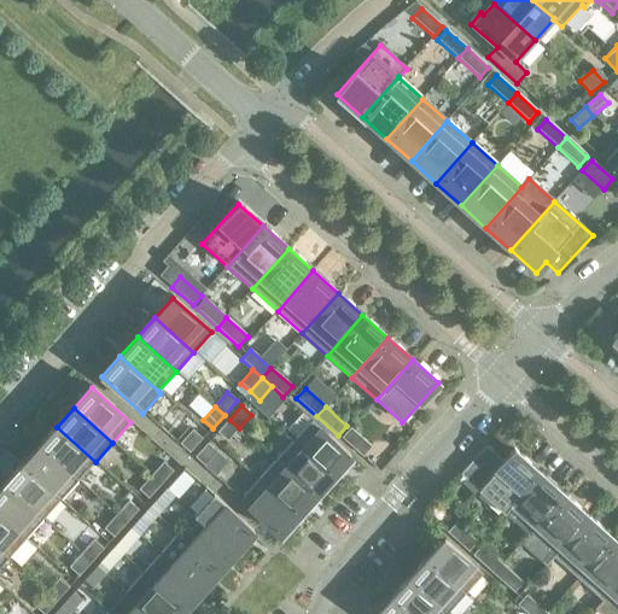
[(350,456),(312,421),(310,422),(302,414),(287,431),(296,439),(293,442),(332,477),(350,456)]
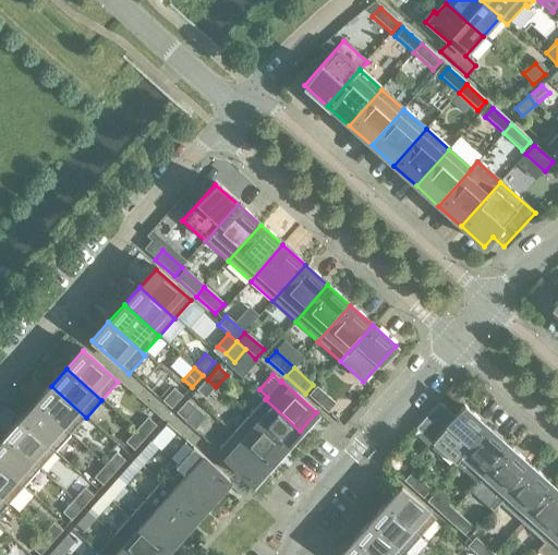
[(205,399),(216,387),(207,379),(196,391),(205,399)]
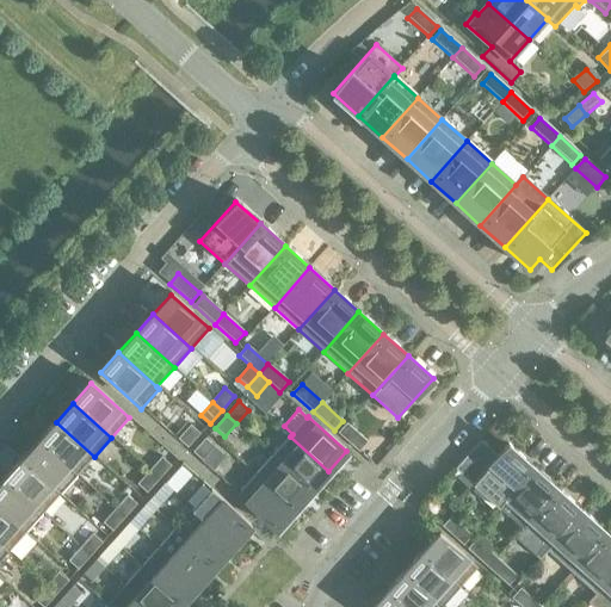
[(94,457),(56,422),(38,441),(76,476),(94,457)]
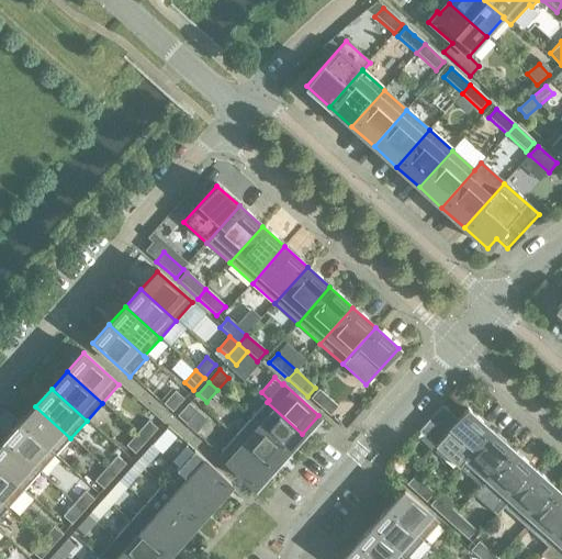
[(338,407),(318,391),(311,400),(330,417),(338,407)]
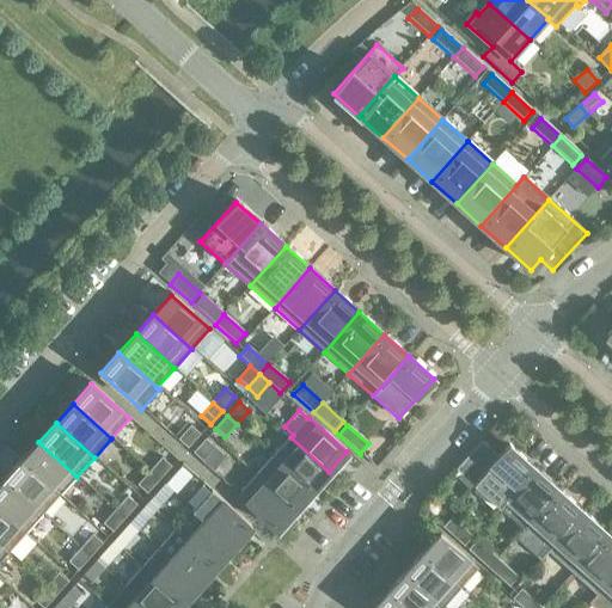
[(178,440),(188,449),(201,435),(190,427),(178,440)]
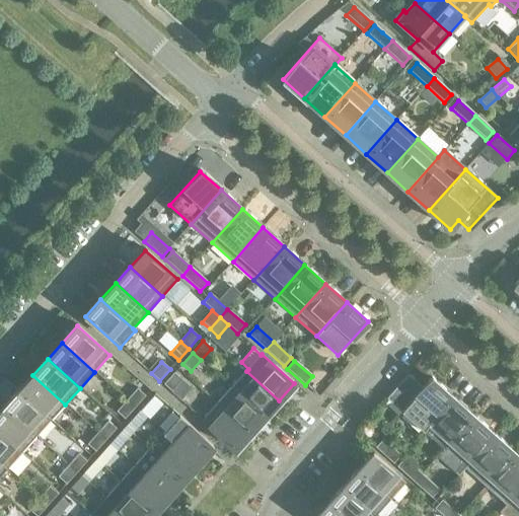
[(279,400),(246,371),(231,387),(265,417),(279,400)]
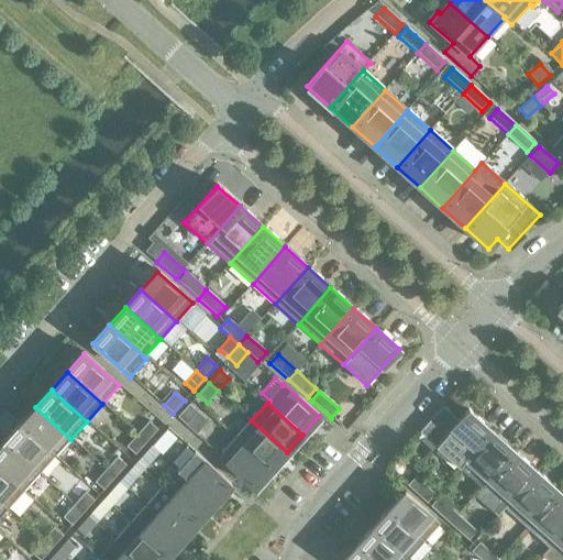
[(178,418),(187,426),(198,413),(189,405),(178,418)]
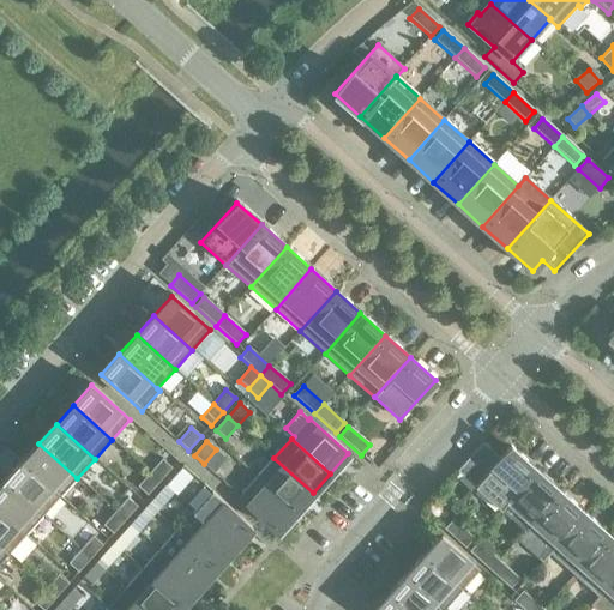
[(77,478),(38,444),(22,463),(60,497),(77,478)]
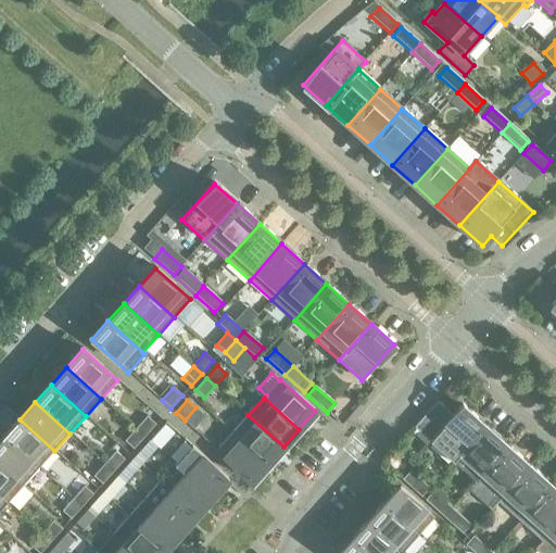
[(438,402),(414,428),(453,463),(485,427),(463,406),(454,416),(438,402)]
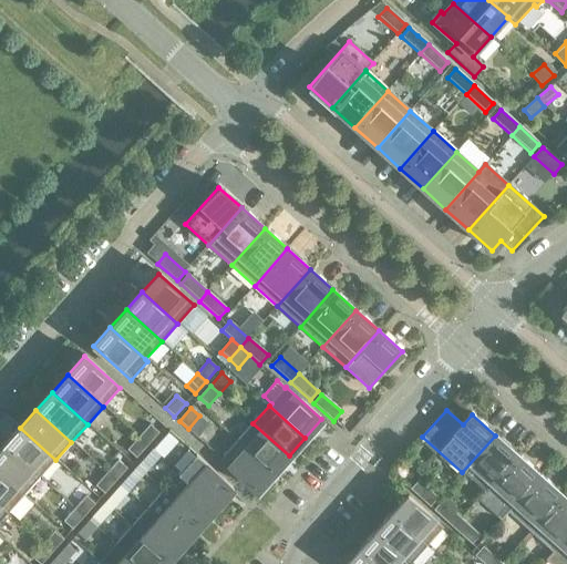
[(289,455),(253,423),(237,441),(272,473),(289,455)]
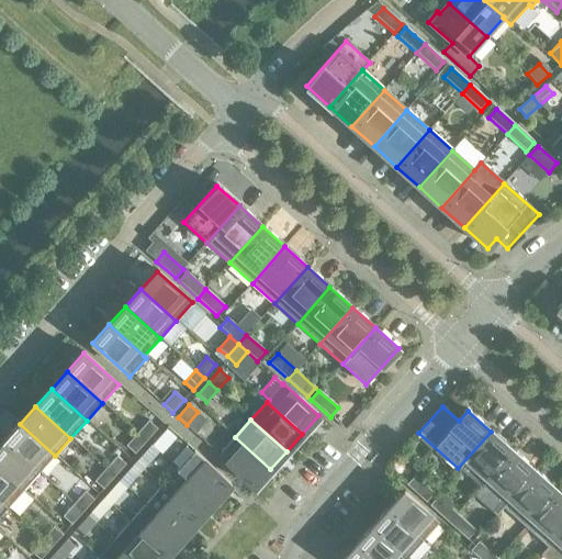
[(146,443),(157,429),(148,422),(137,434),(146,443)]
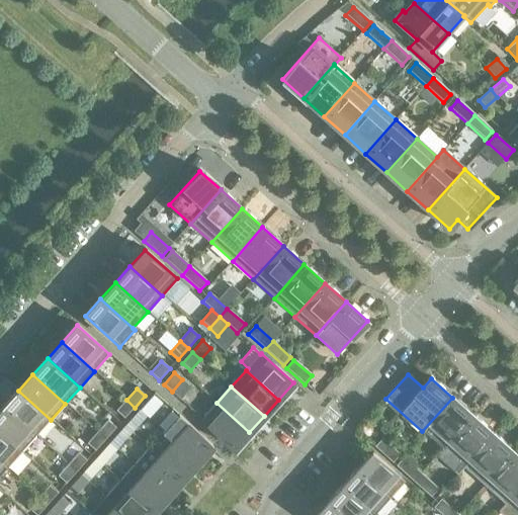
[(51,420),(18,391),(3,407),(35,436),(51,420)]
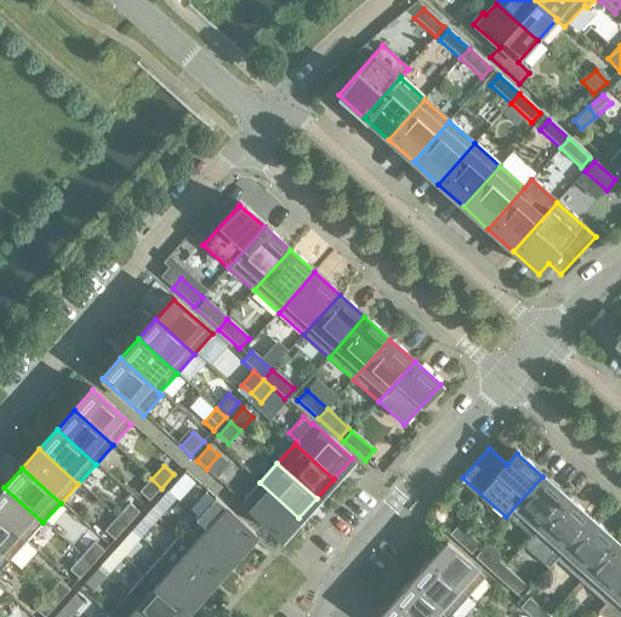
[(175,501),(194,480),(186,472),(166,493),(175,501)]
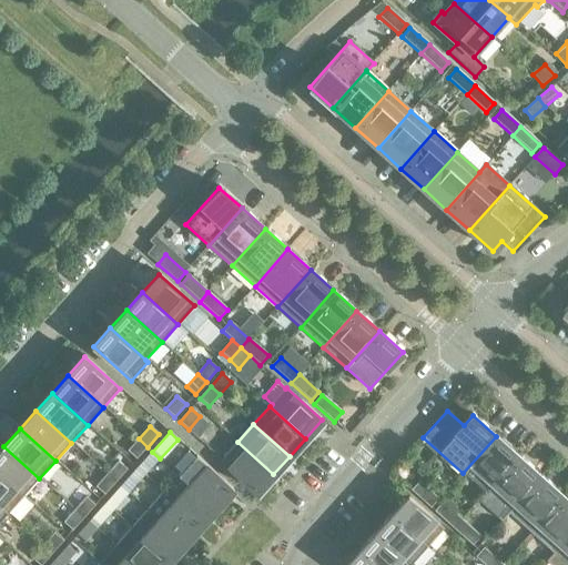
[(496,436),(463,473),(485,493),(477,501),(478,502),(518,456),(496,436)]
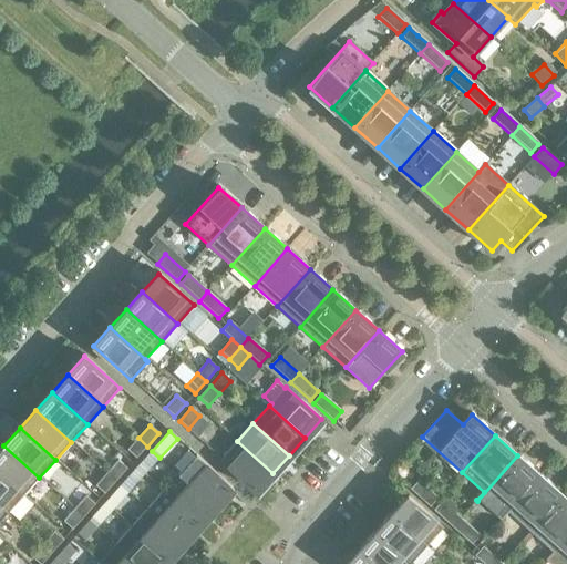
[(136,459),(147,447),(138,438),(127,451),(136,459)]
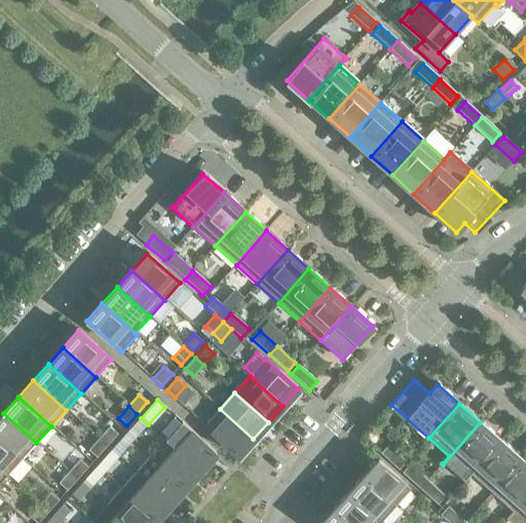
[(253,439),(220,409),(204,426),(237,456),(253,439)]
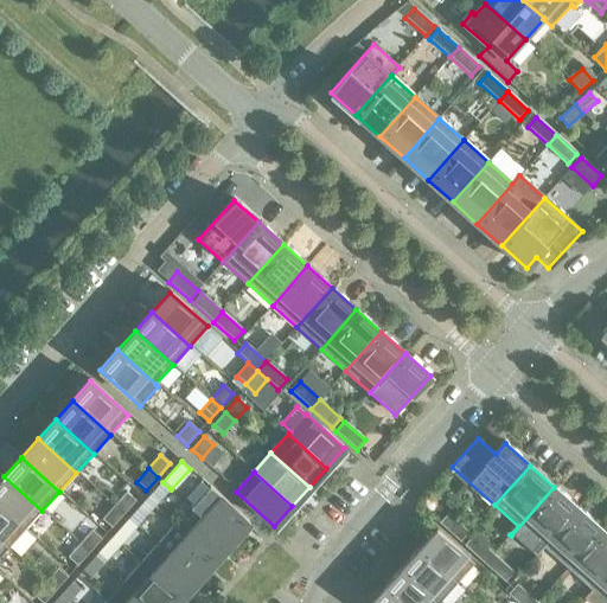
[(42,511),(4,476),(0,481),(0,507),(25,530),(42,511)]
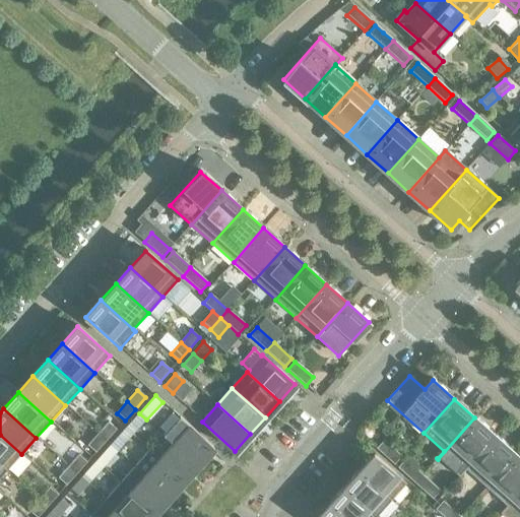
[(146,419),(139,413),(131,423),(138,429),(146,419)]
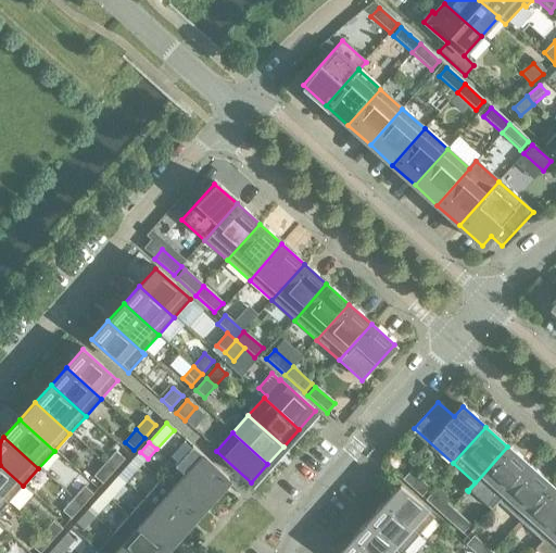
[(228,479),(192,447),(175,465),(212,498),(228,479)]
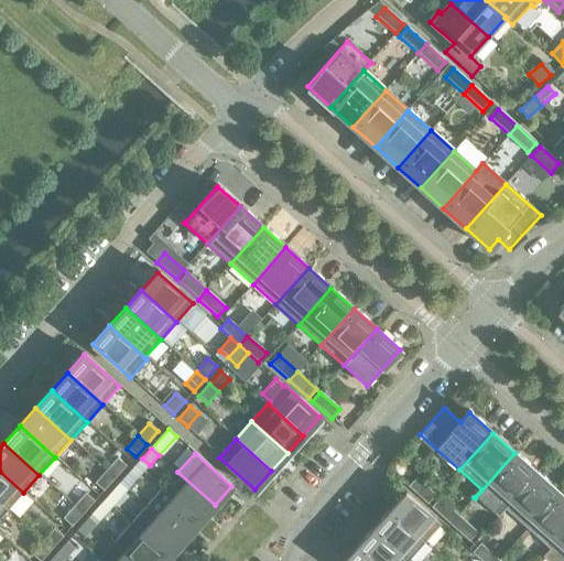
[(514,453),(475,498),(498,518),(538,474),(514,453)]
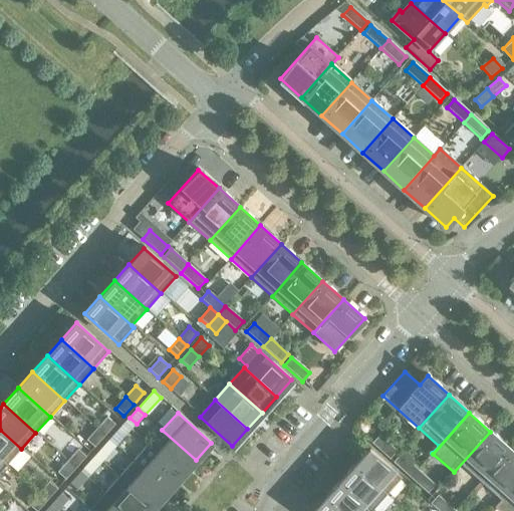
[(104,437),(114,425),(106,418),(96,430),(104,437)]
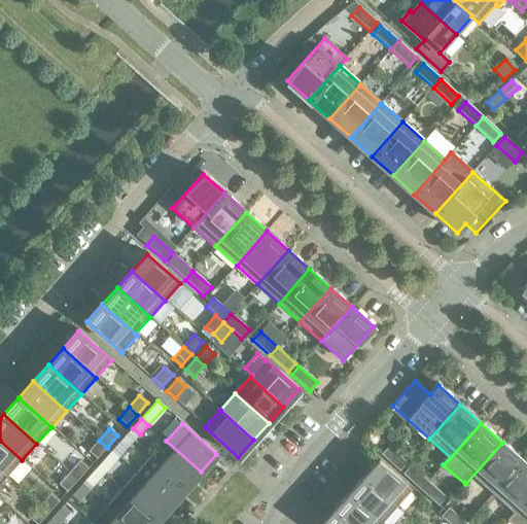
[(22,460),(0,441),(0,470),(7,477),(22,460)]
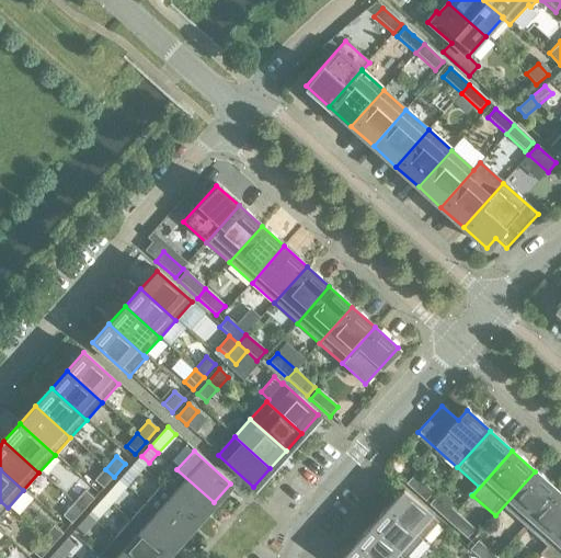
[(103,489),(114,477),(105,469),(94,481),(103,489)]
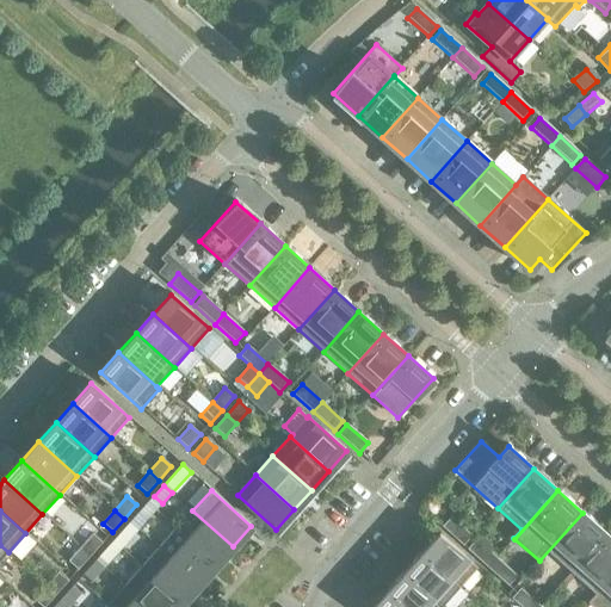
[(203,521),(186,539),(215,565),(233,546),(192,511),(192,512),(203,521)]
